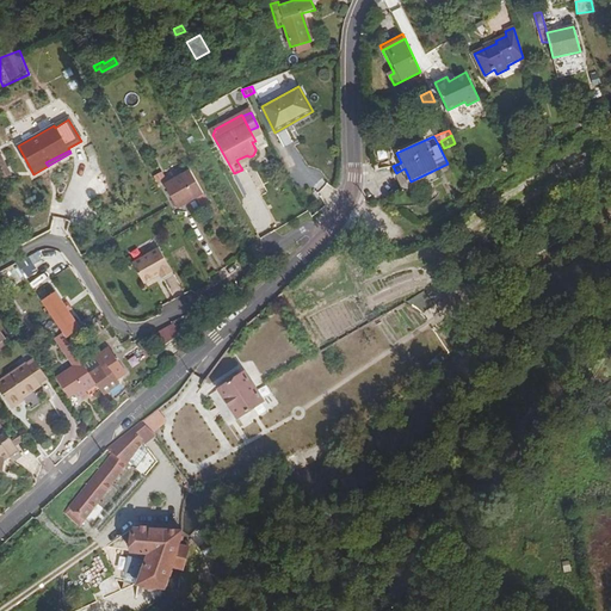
[(179,208),(196,198),(204,193),(190,170),(165,184),(179,208)]
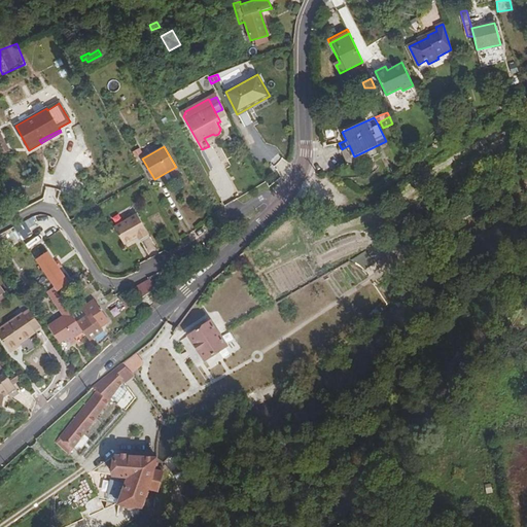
[(176,167),(169,171),(174,180),(180,177),(176,167)]
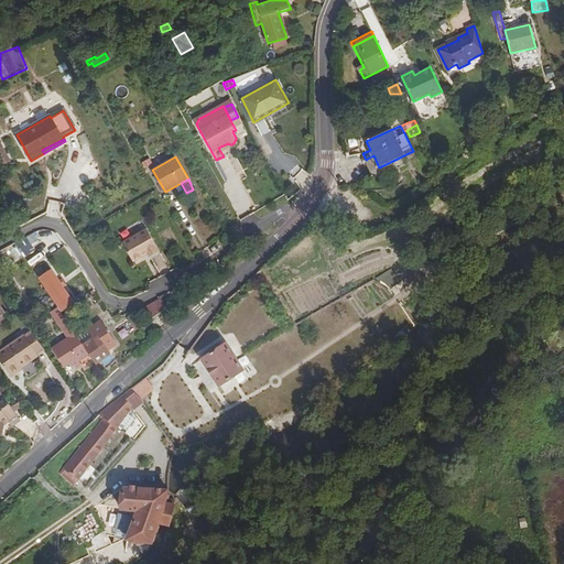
[(144,230),(120,245),(131,264),(147,256),(148,259),(158,253),(144,230)]
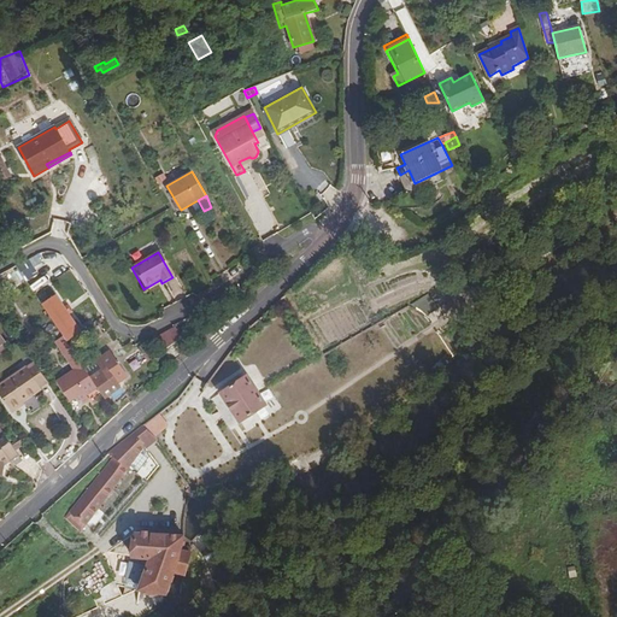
[(29,281),(37,275),(28,260),(18,268),(29,281)]
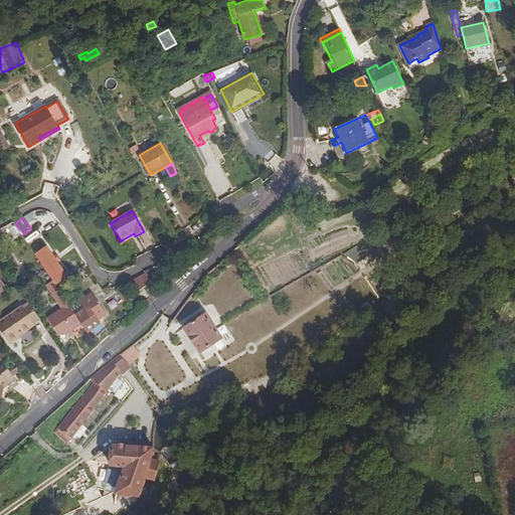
[(47,247),(35,255),(45,271),(52,266),(57,263),(47,247)]
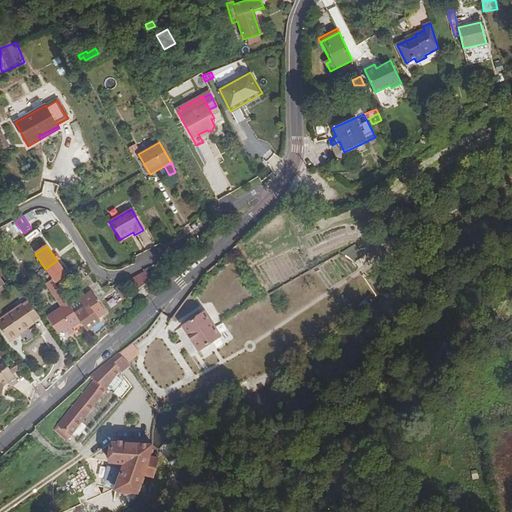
[(52,264),(45,269),(50,276),(56,271),(52,264)]
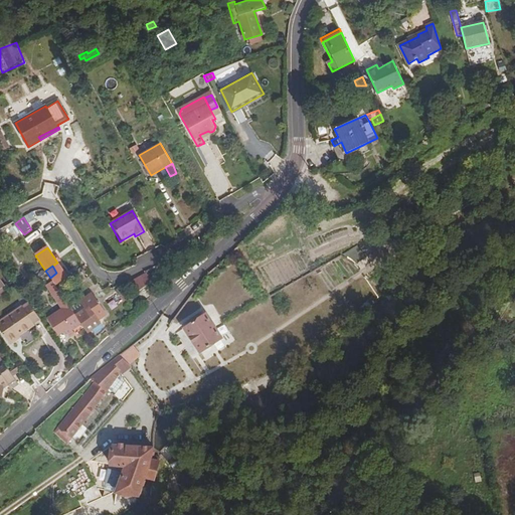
[(77,338),(88,331),(77,316),(67,302),(58,290),(52,280),(44,286),(61,308),(47,319),(58,335),(64,330),(68,335),(72,332),(77,338)]
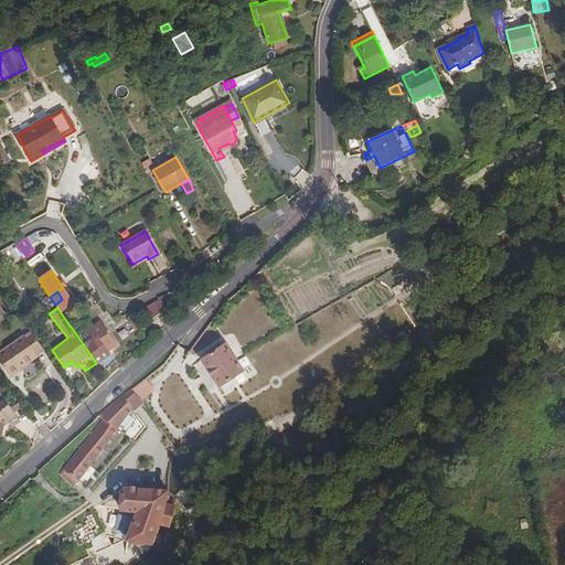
[(168,309),(150,321),(157,331),(174,319),(168,309)]
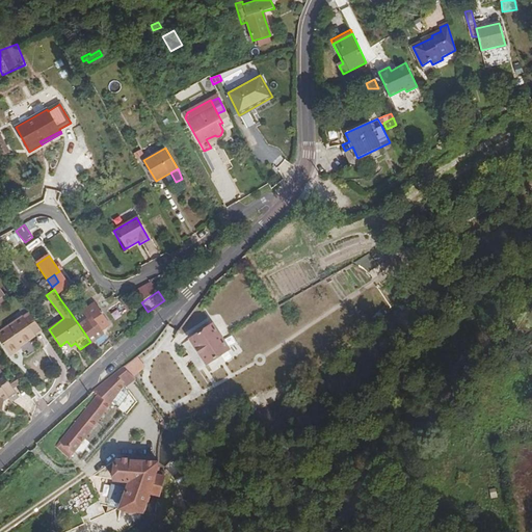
[(65,295),(60,299),(70,312),(75,308),(65,295)]
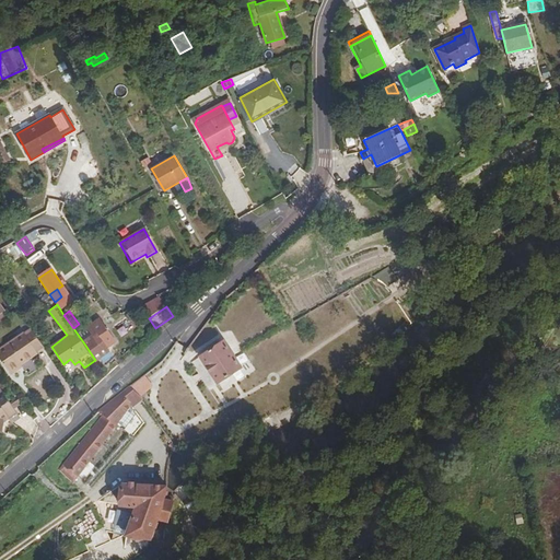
[(98,335),(105,346),(116,339),(104,321),(93,327),(98,335)]
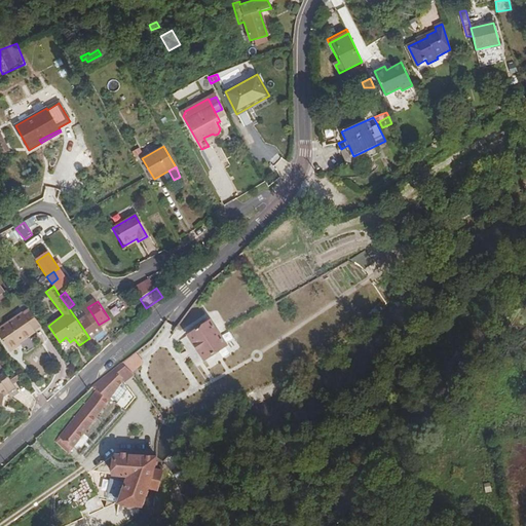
[(374,305),(378,310),(383,306),(378,301),(374,305)]
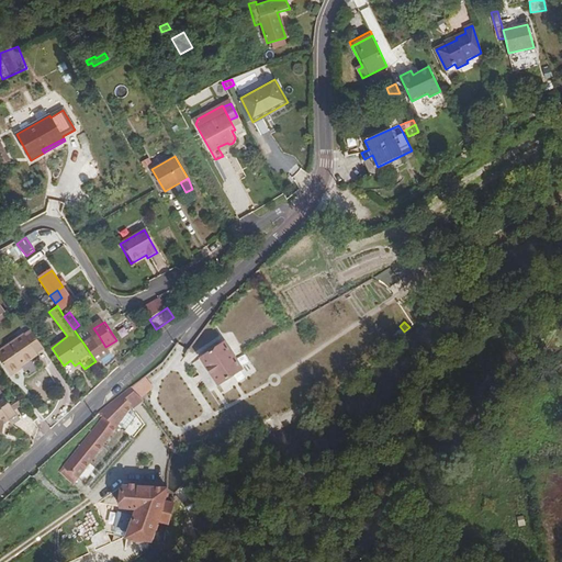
[(40,356),(46,350),(33,333),(26,337),(25,336),(0,352),(0,360),(10,374),(21,366),(23,369),(41,358),(40,356)]
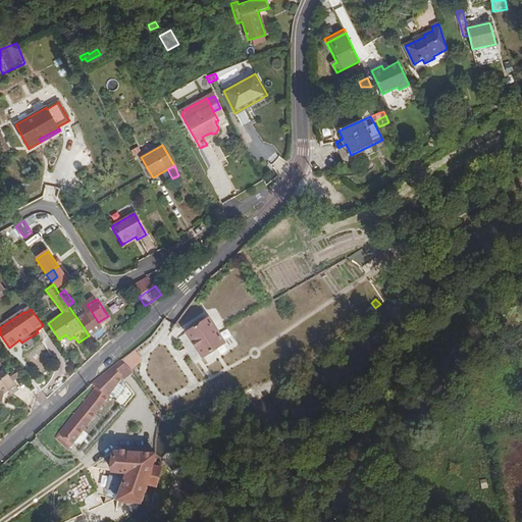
[(79,320),(89,335),(101,327),(98,322),(92,312),(79,320)]
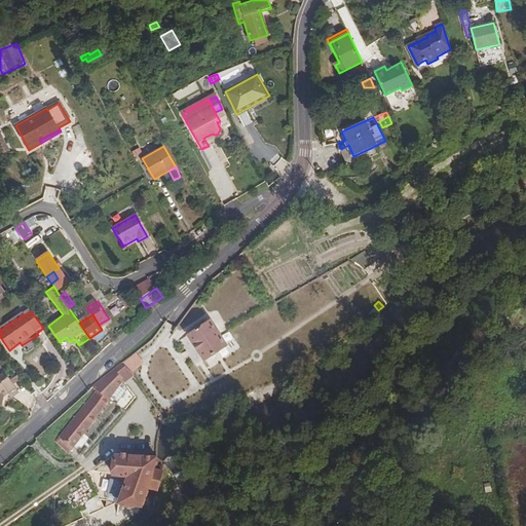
[(227,345),(211,322),(189,335),(205,360),(227,345)]
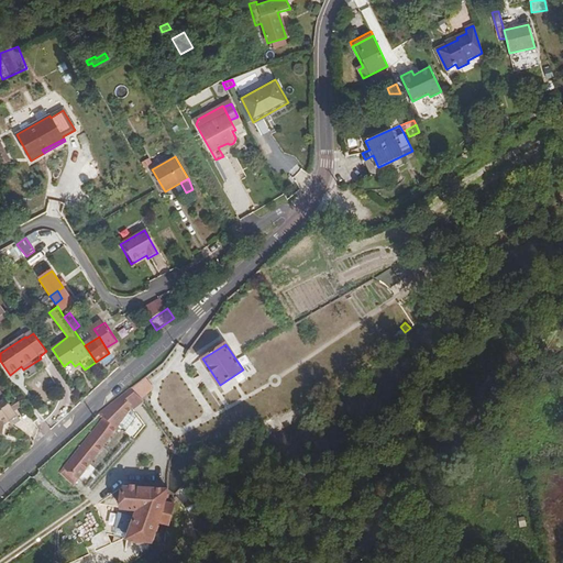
[(24,372),(23,370),(21,366),(10,375),(13,379),(24,372)]
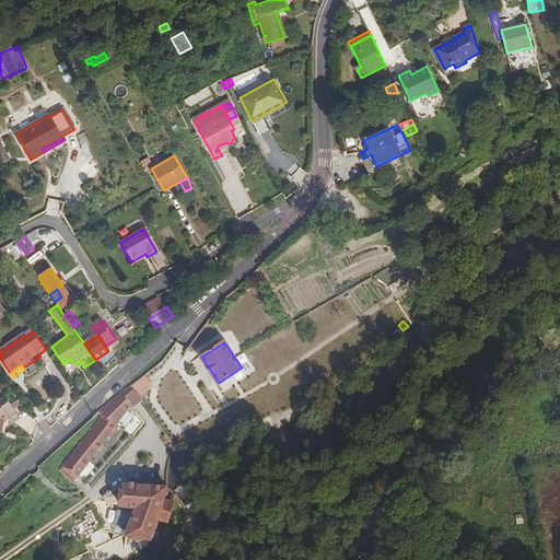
[(129,387),(140,396),(154,386),(146,375),(129,387)]
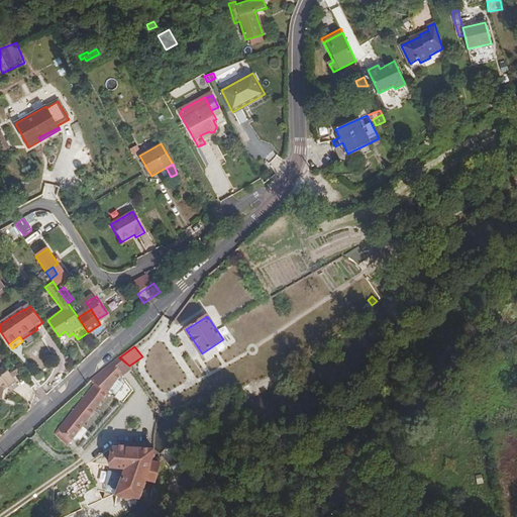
[(129,366),(119,357),(110,365),(121,374),(122,376),(132,368),(129,366)]
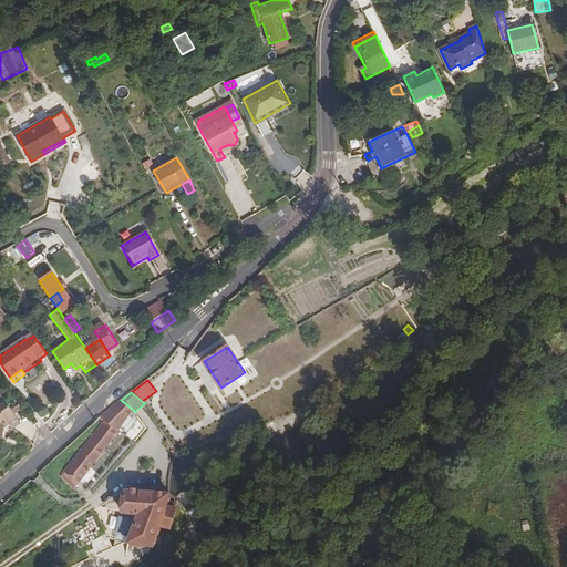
[(133,410),(121,400),(100,418),(103,420),(64,473),(79,483),(133,410)]
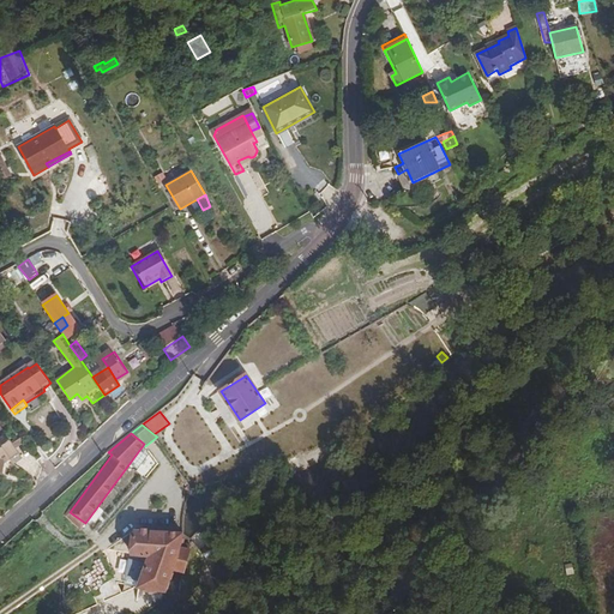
[(11,463),(20,458),(8,439),(0,444),(0,477),(5,479),(6,469),(5,467),(11,463)]
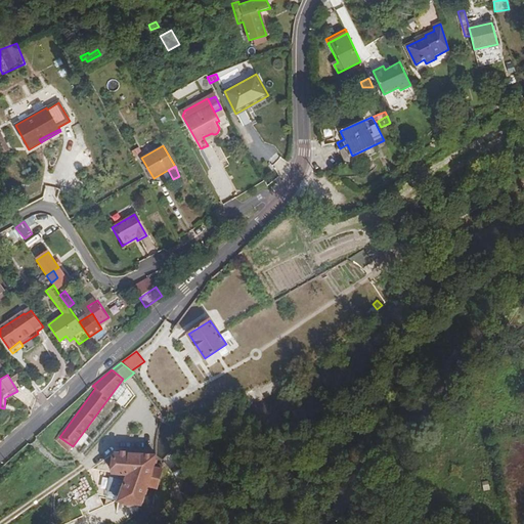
[(20,395),(17,391),(9,395),(12,400),(20,395)]
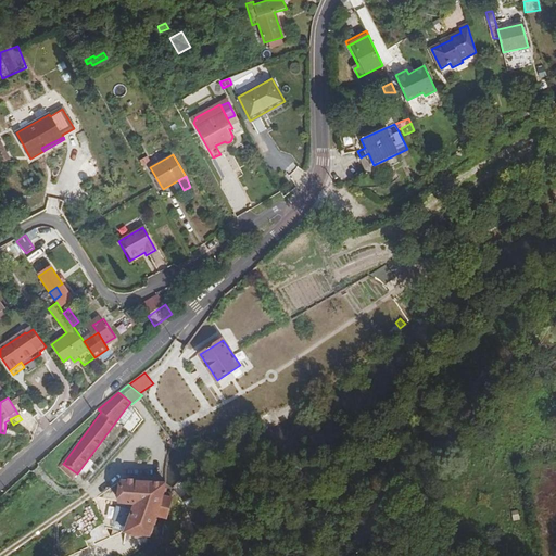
[(173,498),(167,495),(163,494),(164,483),(134,481),(134,480),(129,479),(129,481),(122,480),(122,484),(121,484),(118,497),(119,497),(119,502),(136,504),(133,512),(117,508),(115,523),(127,526),(125,532),(150,535),(158,516),(160,516),(164,517),(166,518),(173,498)]
